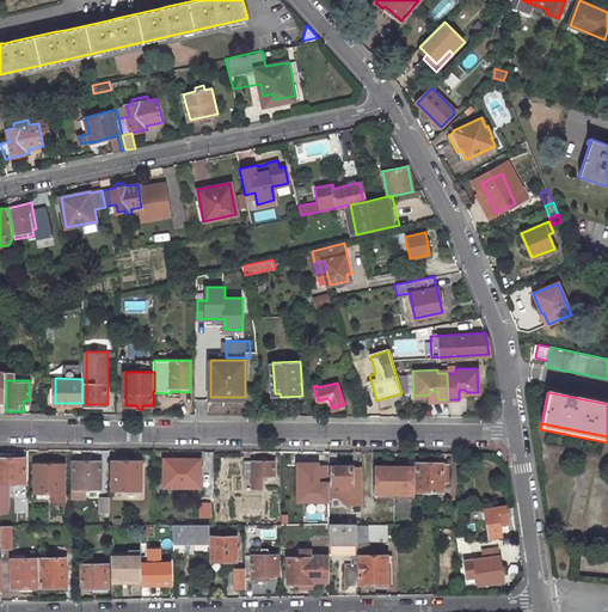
[(0,483),(26,483),(26,459),(0,458),(0,483)]
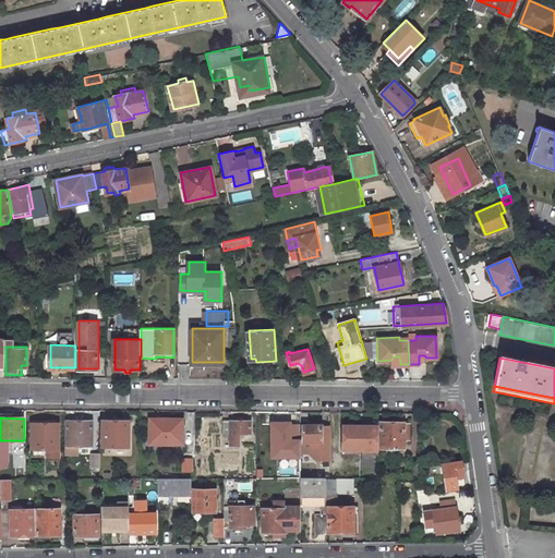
[(119,420),(105,419),(104,448),(130,448),(130,422),(119,423),(119,420)]
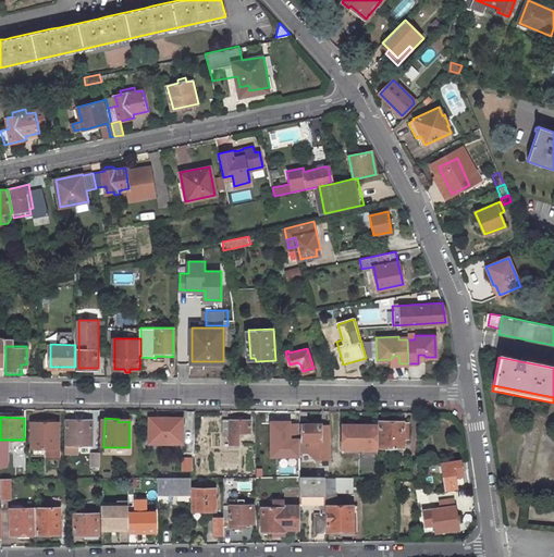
[(168,419),(151,419),(151,440),(167,440),(168,446),(184,446),(185,421),(168,421),(168,419)]
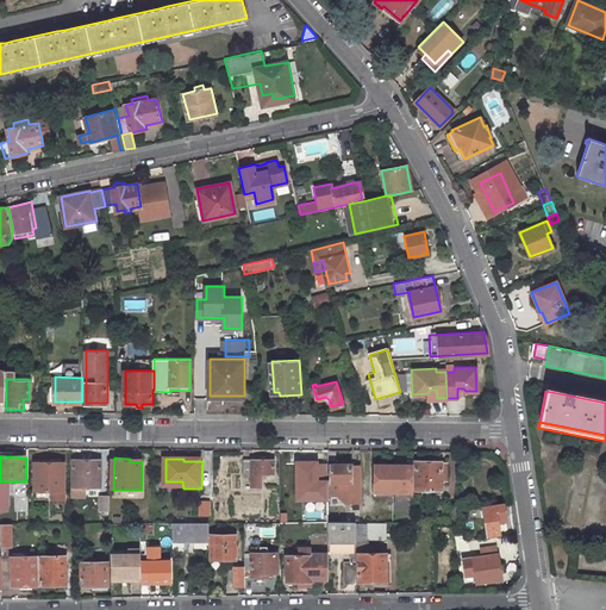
[(76,487),(72,487),(70,498),(85,498),(85,487),(102,489),(104,461),(76,460),(76,487)]
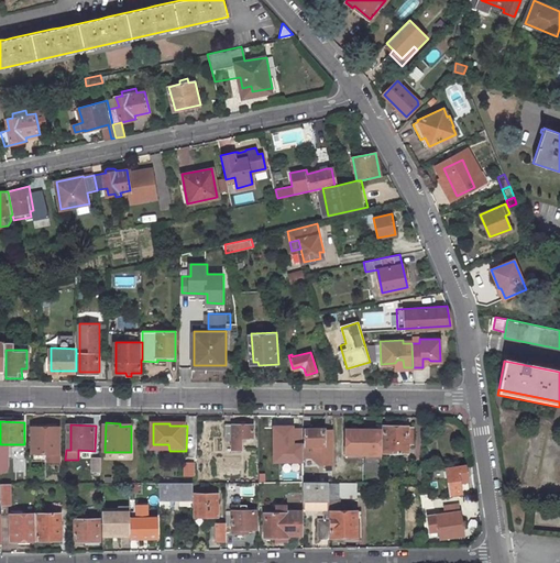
[(232,438),(232,452),(242,451),(242,438),(252,438),(252,426),(224,426),(224,438),(232,438)]
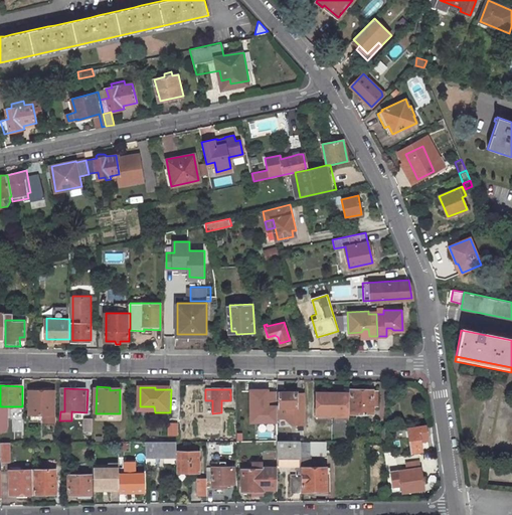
[(373,412),(373,389),(352,389),(352,412),(373,412)]
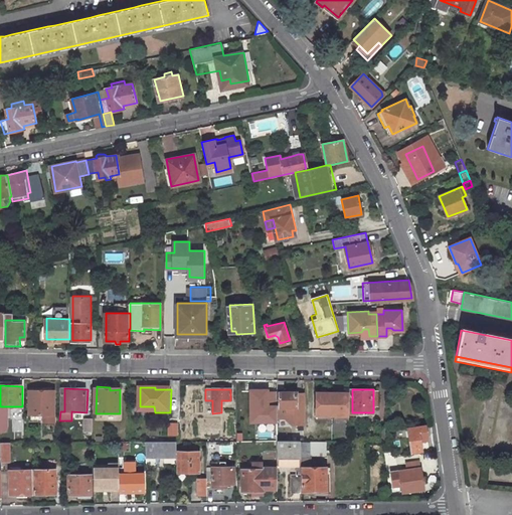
[(253,391),(254,422),(310,421),(310,390),(281,390),(281,391),(253,391)]
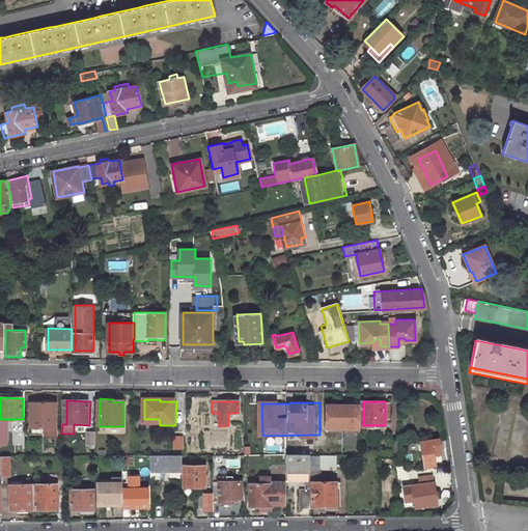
[(57,403),(32,403),(32,427),(39,427),(39,431),(47,431),(47,427),(57,427),(57,403)]
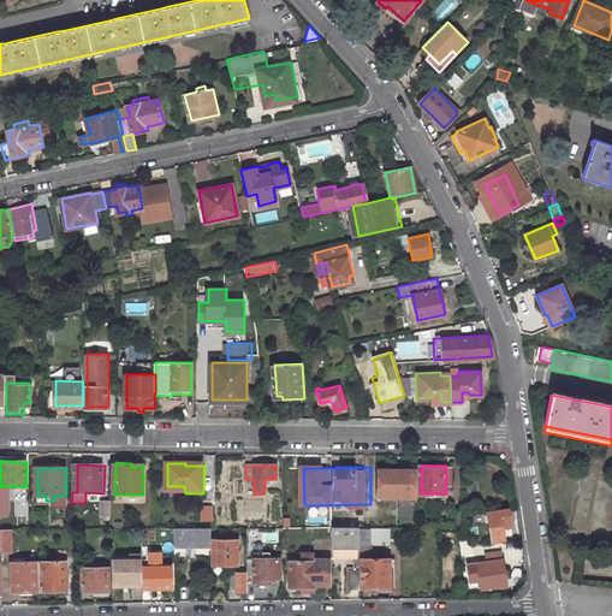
[(102,508),(101,517),(111,517),(111,504),(111,503),(102,503),(102,508)]
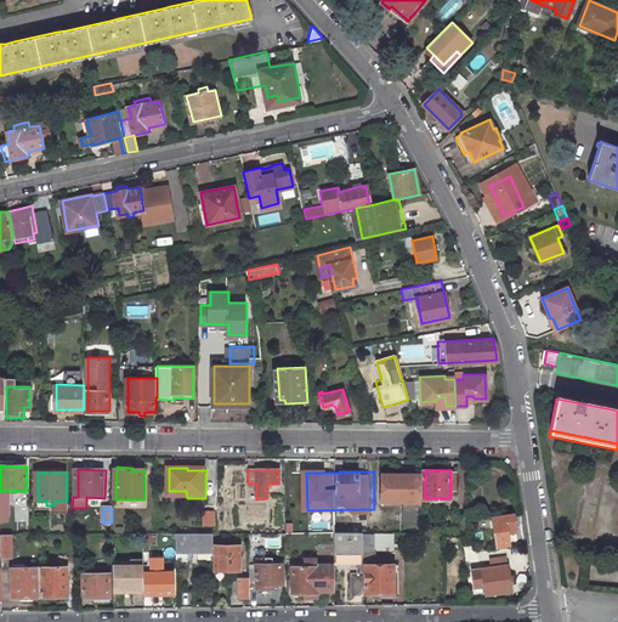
[(469,514),(458,514),(459,532),(469,532),(469,514)]
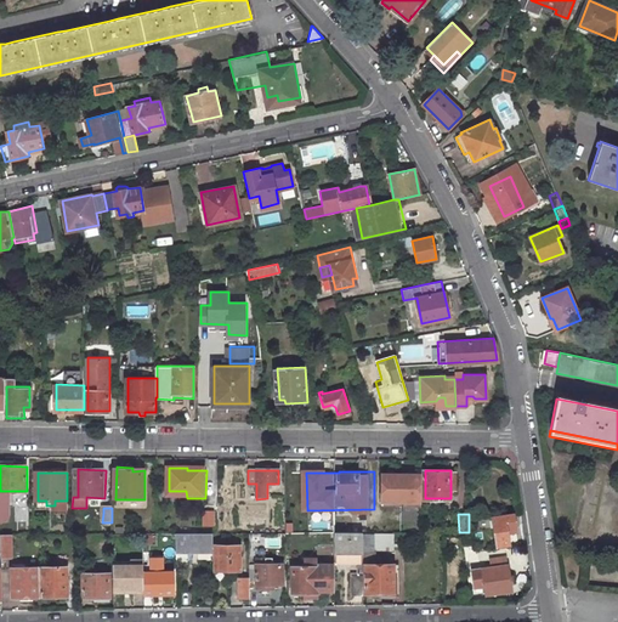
[(480,519),(485,546),(510,542),(508,527),(516,524),(514,514),(480,519)]
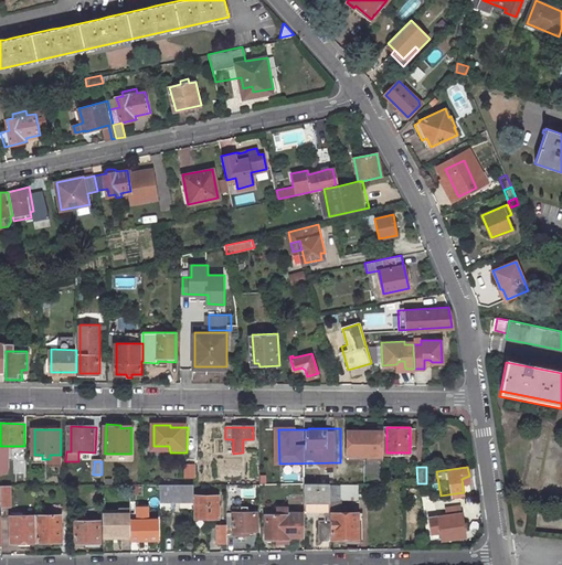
[(338,483),(338,500),(354,500),(354,484),(338,483)]
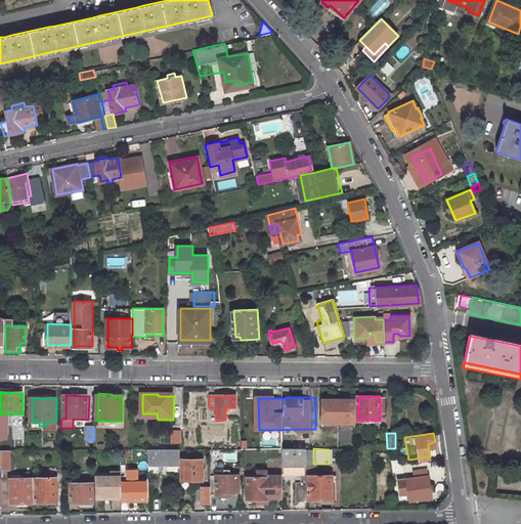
[(148,466),(179,465),(178,449),(148,449),(148,466)]
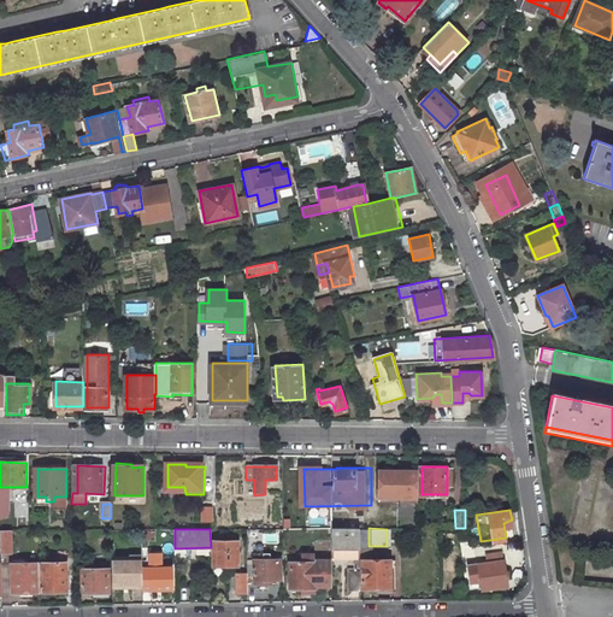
[(332,546),(360,546),(359,529),(332,529),(332,546)]
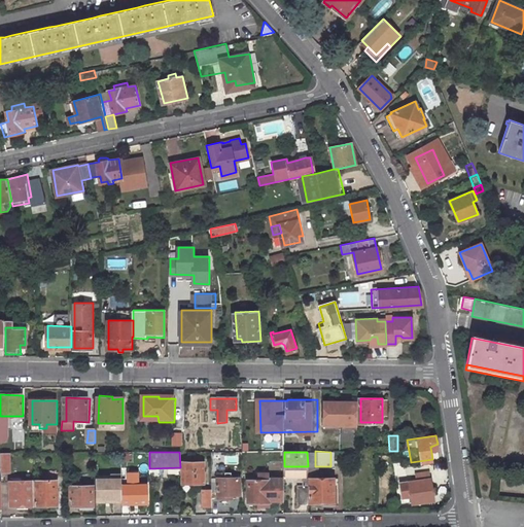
[(2,472),(11,472),(11,453),(2,453),(2,472)]
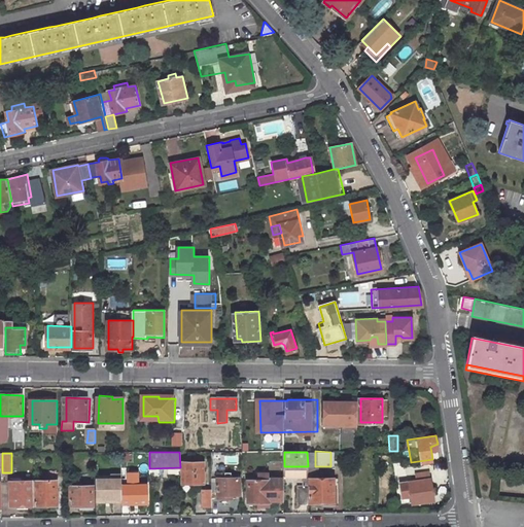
[(203,463),(182,463),(183,484),(204,484),(203,463)]
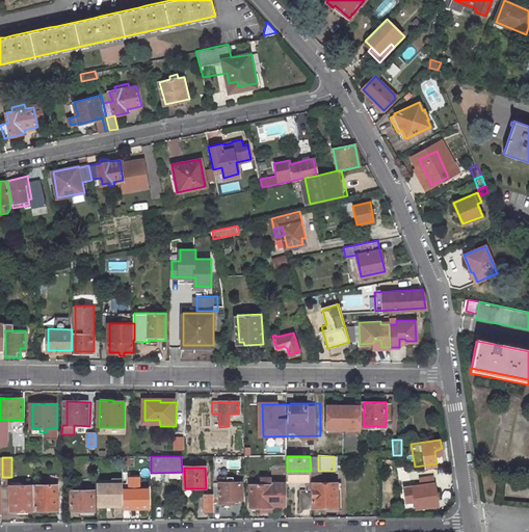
[(150,509),(149,488),(149,475),(137,475),(129,476),(130,489),(124,489),(125,505),(125,510),(150,509)]
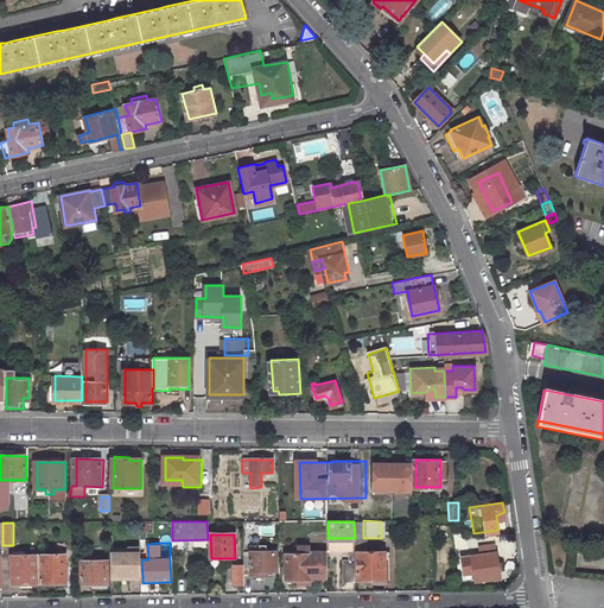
[(478,555),(464,557),(466,575),(475,574),(476,582),(501,577),(497,552),(495,552),(495,545),(477,548),(478,555)]
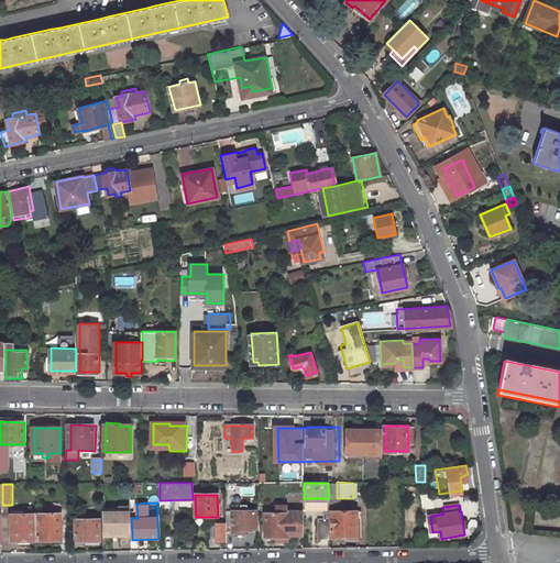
[(256,528),(256,510),(248,509),(248,506),(240,506),(240,509),(227,510),(227,521),(227,532),(233,533),(234,531),(243,532),(243,528),(256,528)]
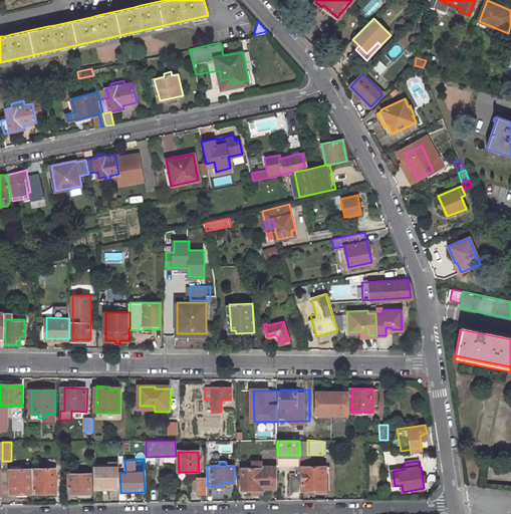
[(300,463),(296,463),(296,472),(290,472),(291,491),(300,491),(300,463)]
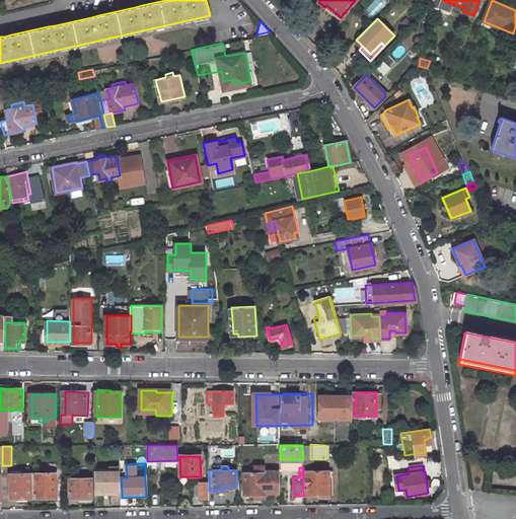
[(95,491),(108,491),(108,493),(122,493),(121,477),(121,468),(94,468),(95,491)]
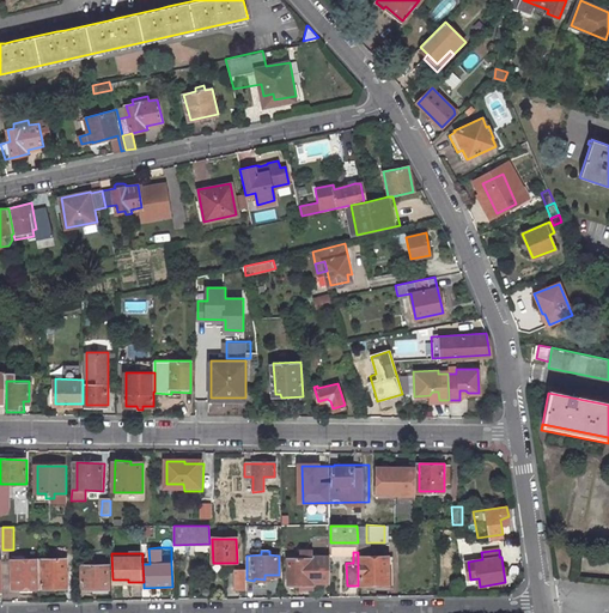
[(312,558),(288,558),(290,584),(314,584),(314,582),(332,582),(332,554),(312,556),(312,558)]
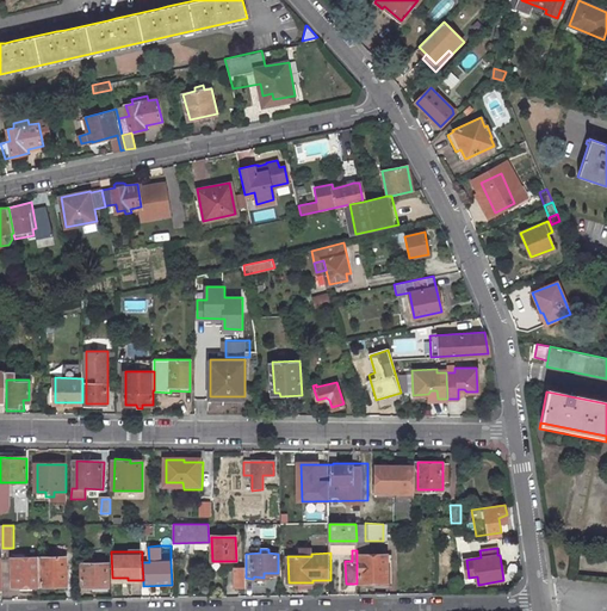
[(386,581),(385,554),(359,555),(359,581),(386,581)]
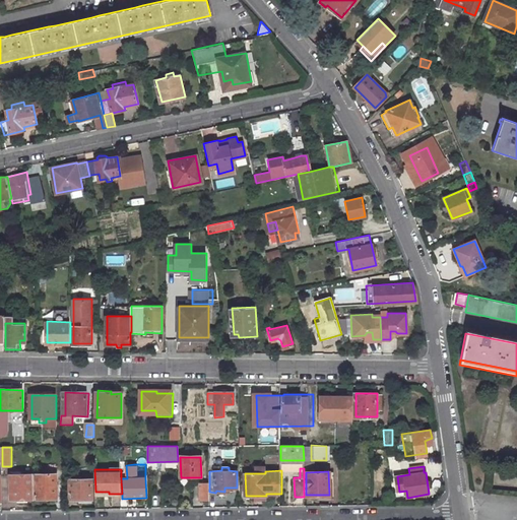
[(35,474),(20,475),(20,472),(14,472),(14,475),(11,475),(11,499),(36,499),(35,474)]
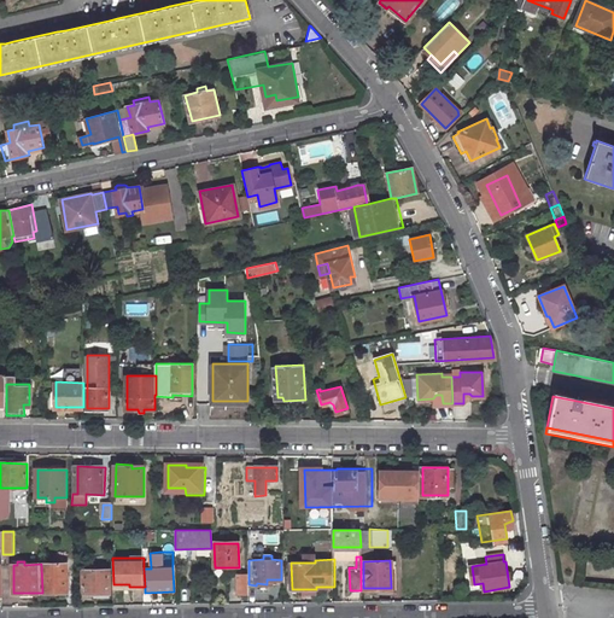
[(68,593),(66,564),(41,564),(42,593),(68,593)]
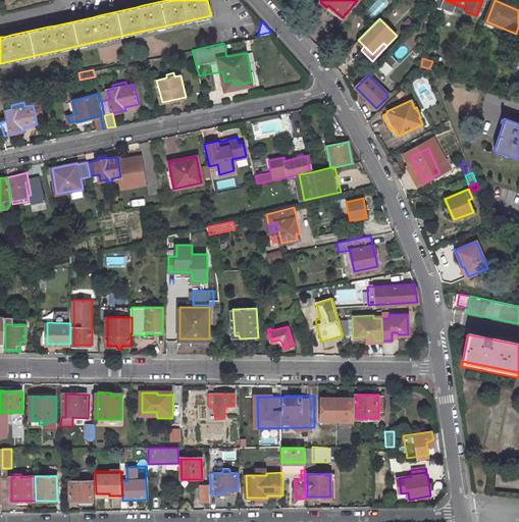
[(93,481),(70,481),(71,502),(93,501),(93,481)]
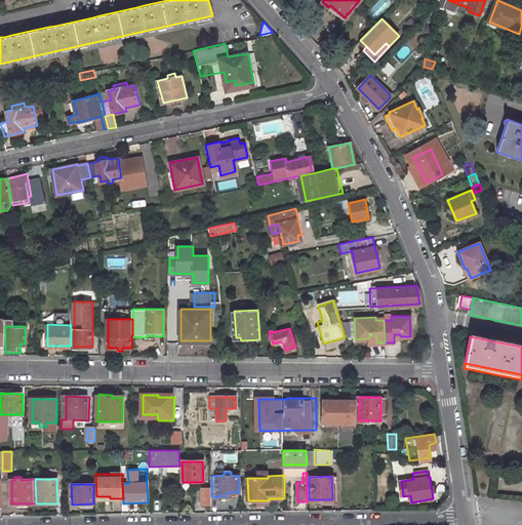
[(211,486),(202,487),(202,505),(211,503),(211,496),(211,486)]
